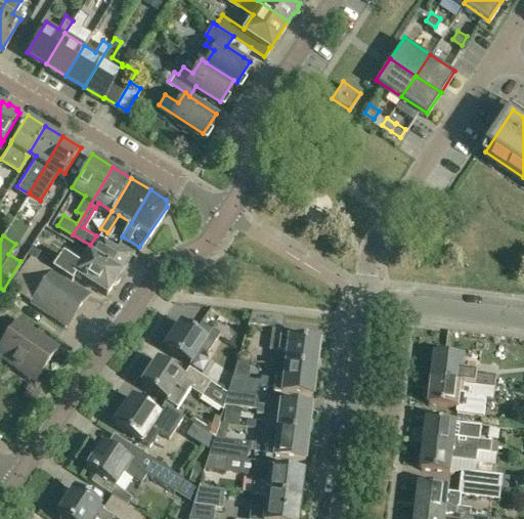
[(75,269),(106,291),(114,280),(117,279),(120,275),(119,272),(121,269),(132,250),(119,242),(120,240),(119,240),(116,246),(99,235),(90,250),(88,248),(79,261),(62,251),(53,264),(70,275),(75,269)]
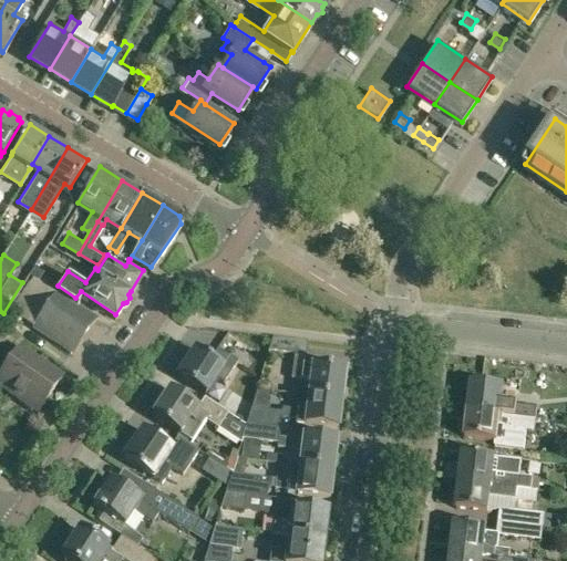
[(34,262),(30,271),(38,277),(43,268),(34,262)]
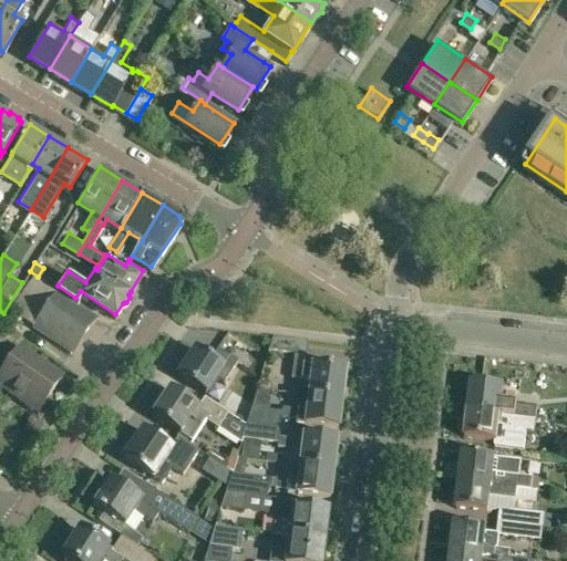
[(10,304),(11,305),(71,347),(95,312),(75,298),(58,286),(49,279),(45,282),(32,272),(10,304)]
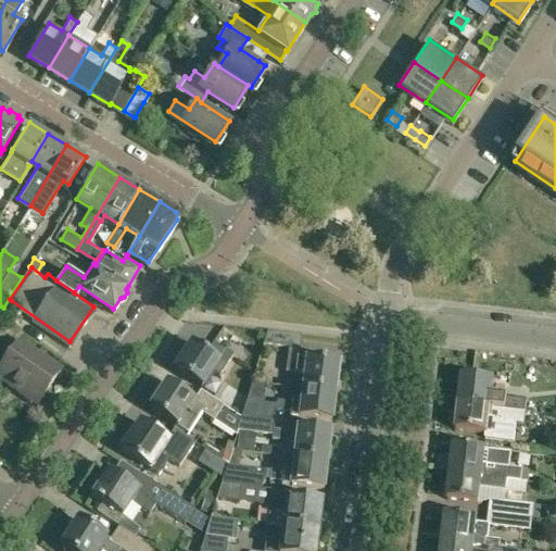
[(304,368),(302,384),(335,387),(338,359),(299,354),(301,332),(267,328),(263,339),(289,342),(287,361),(286,366),(304,368)]
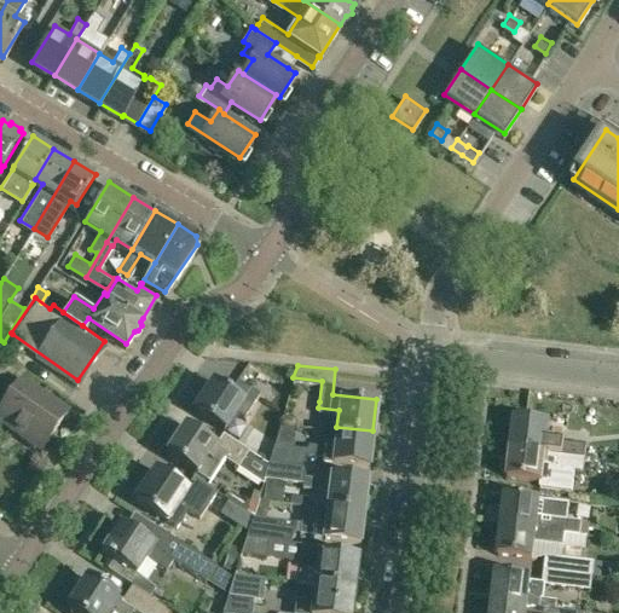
[(67,408),(41,391),(22,377),(22,376),(21,376),(0,405),(0,415),(25,433),(27,438),(34,443),(39,441),(41,444),(41,445),(42,445),(68,408),(67,408)]
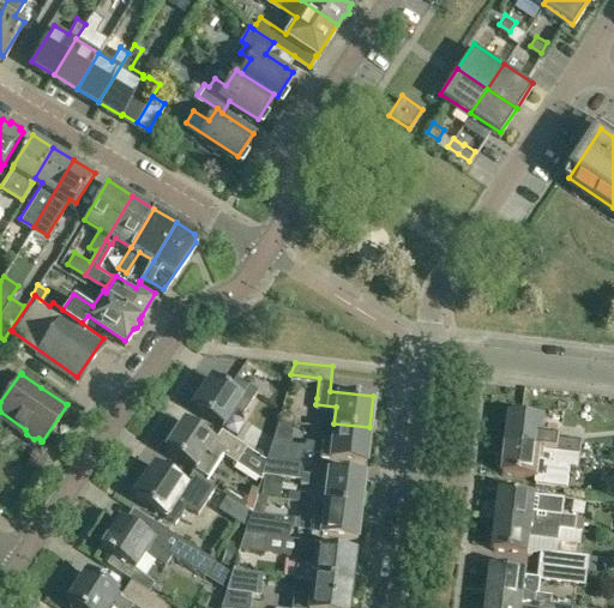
[(248,401),(257,387),(235,373),(228,384),(212,373),(192,403),(222,423),(241,396),(248,401)]
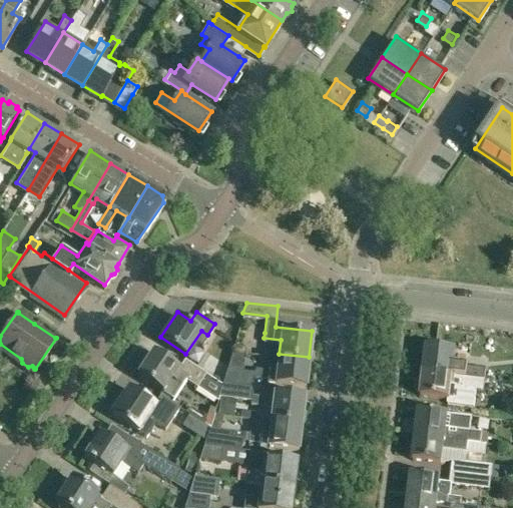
[(428,344),(425,370),(454,373),(476,376),(477,367),(464,365),(464,364),(455,363),(457,348),(428,344)]
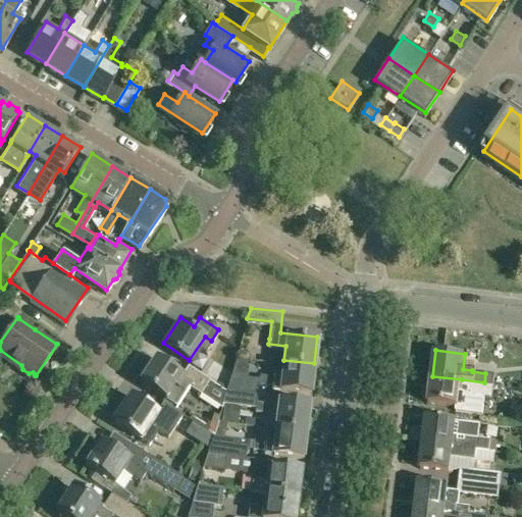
[(311,390),(314,363),(283,360),(281,373),(273,372),(259,371),(259,375),(247,373),(249,356),(236,354),(230,371),(226,385),(256,389),(258,379),(272,381),(272,385),(311,390)]
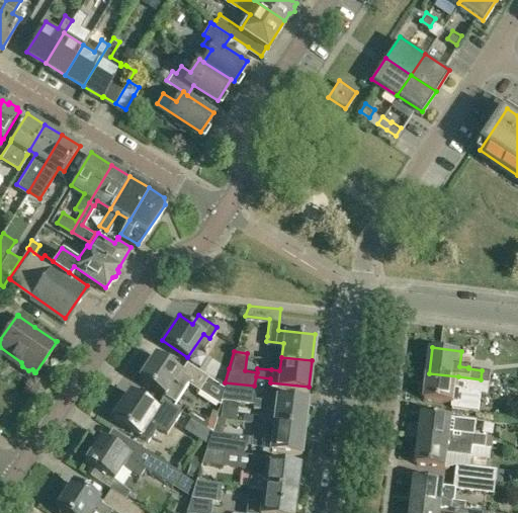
[(221,402),(222,397),(221,397),(224,385),(186,360),(181,369),(155,352),(139,376),(175,400),(187,380),(198,389),(221,402)]
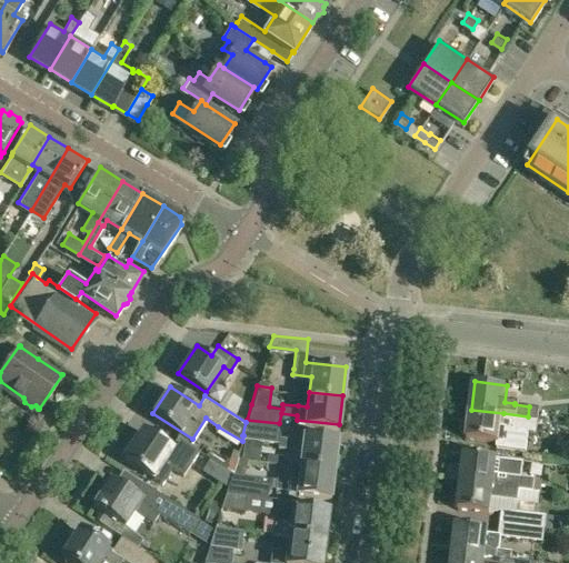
[(528,416),(503,413),(471,410),(470,420),(469,420),(467,420),(465,421),(463,422),(462,424),(462,426),(462,428),(463,430),(465,431),(467,433),(468,433),(468,435),(500,440),(499,443),(527,448),(529,429),(538,430),(539,418),(528,416)]
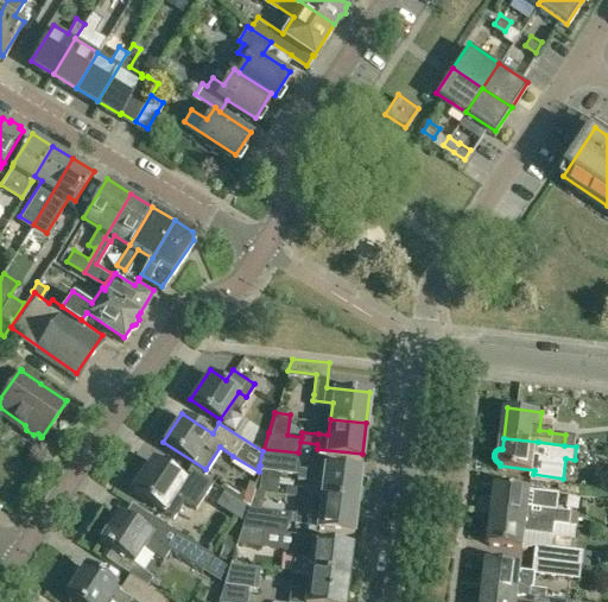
[(259,466),(260,466),(297,470),(296,475),(312,477),(322,479),(321,494),(358,499),(361,466),(315,461),(315,466),(301,463),(298,452),(264,449),(263,451),(259,466)]
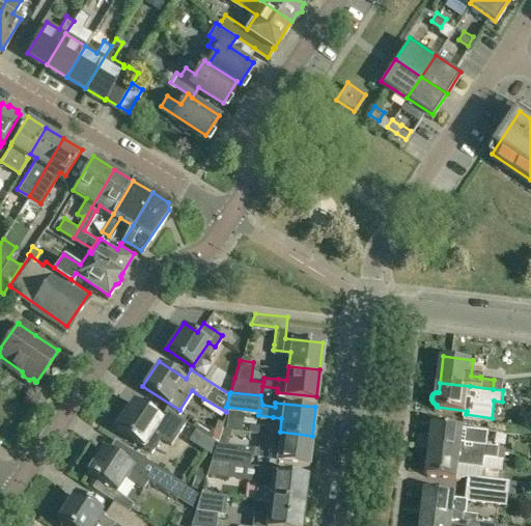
[(152,449),(162,435),(171,441),(186,419),(166,407),(160,416),(134,399),(116,425),(143,443),(152,449)]
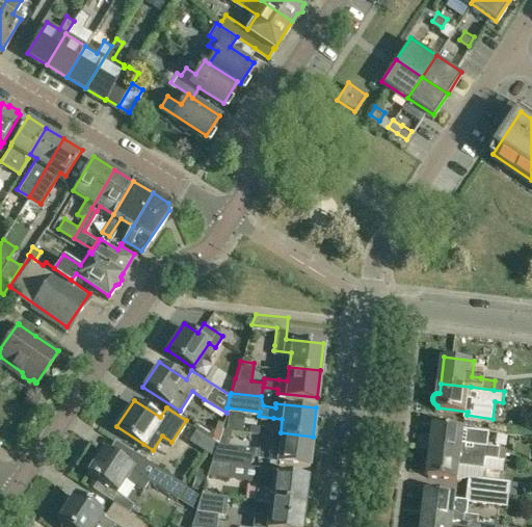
[(244,411),(229,410),(227,425),(231,426),(242,427),(244,411)]
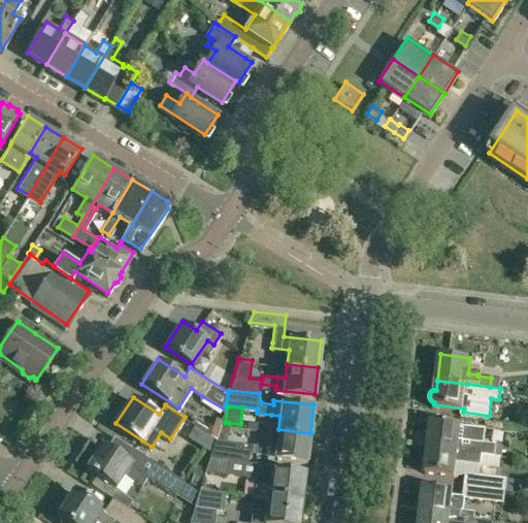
[(222,418),(215,416),(209,432),(217,434),(218,429),(220,422),(222,418)]
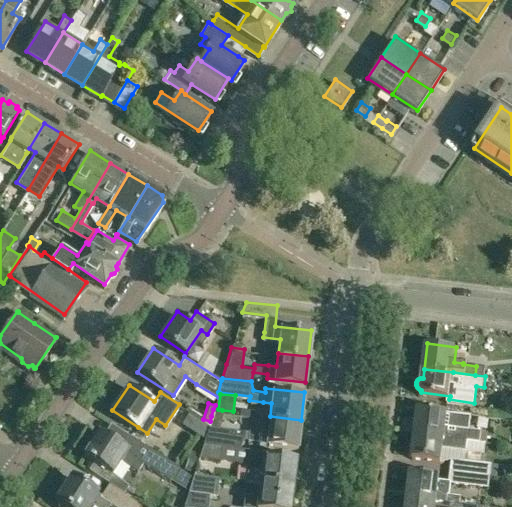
[(416,431),(468,438),(480,439),(492,441),(493,429),(482,428),(446,424),(448,410),(419,407),(416,431)]
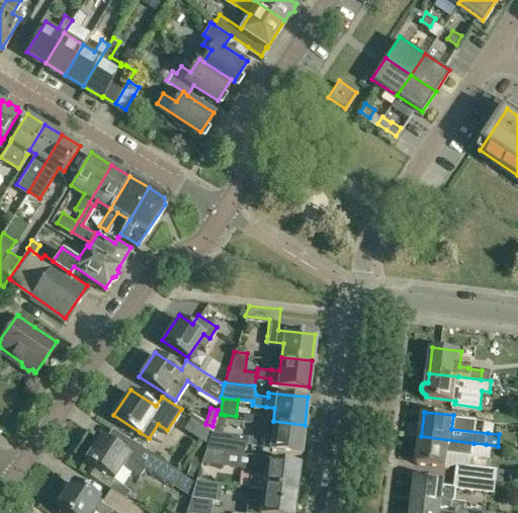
[(213,421),(212,430),(223,431),(225,420),(225,415),(221,414),(216,414),(213,421)]
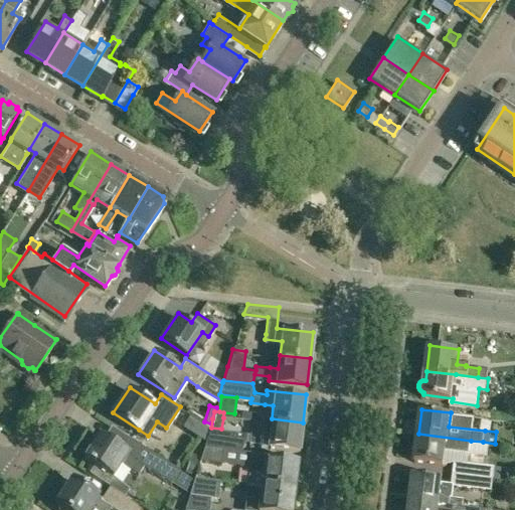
[(299,450),(303,422),(272,418),(263,417),(261,433),(250,431),(249,441),(261,442),(261,445),(299,450)]
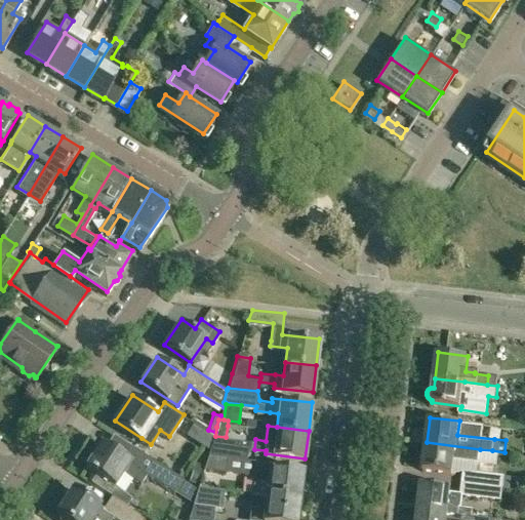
[(236,454),(235,455),(246,456),(251,445),(251,440),(226,437),(215,436),(214,436),(209,451),(236,454)]
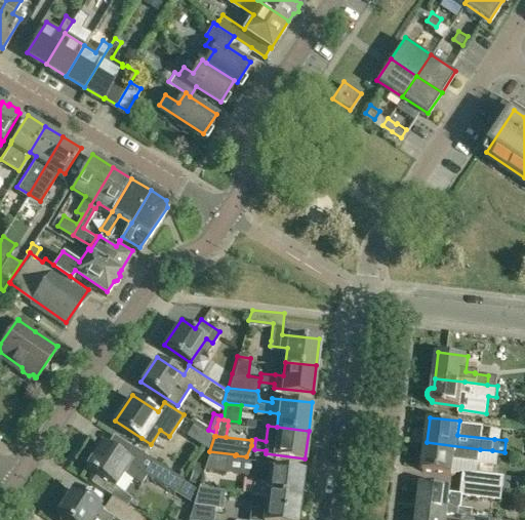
[(109,492),(110,492),(124,470),(140,481),(146,473),(173,490),(183,477),(132,444),(124,455),(102,441),(86,466),(91,470),(90,471),(95,474),(90,480),(109,492)]
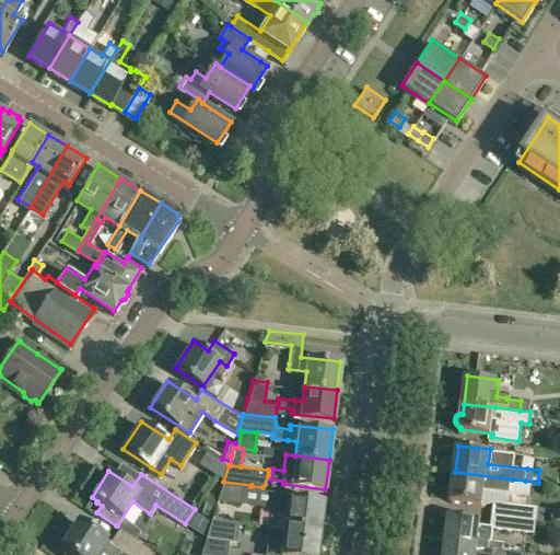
[(512,480),(455,472),(452,498),(483,503),(485,488),(511,490),(512,480)]
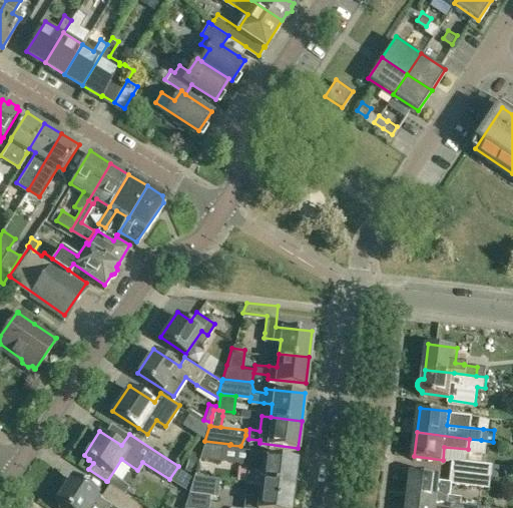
[(228,459),(229,445),(230,444),(204,441),(200,456),(228,459)]
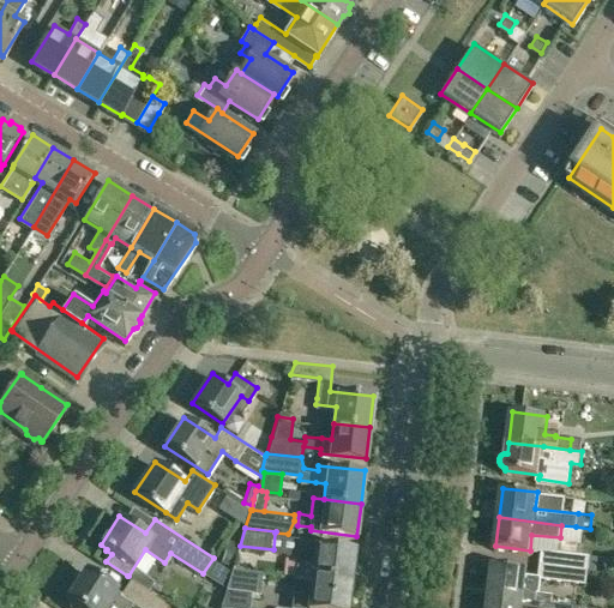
[(295,573),(312,576),(351,581),(355,547),(314,542),(314,545),(306,543),(306,546),(299,545),(298,553),(298,557),(295,573)]
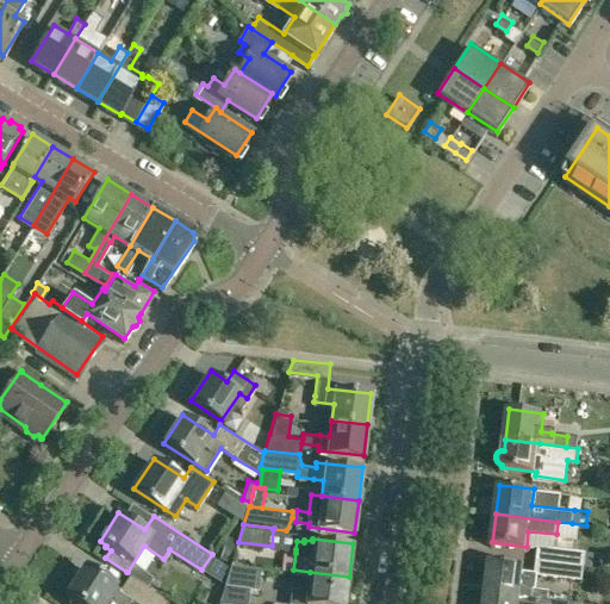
[(537,543),(536,558),(584,564),(585,549),(537,543)]
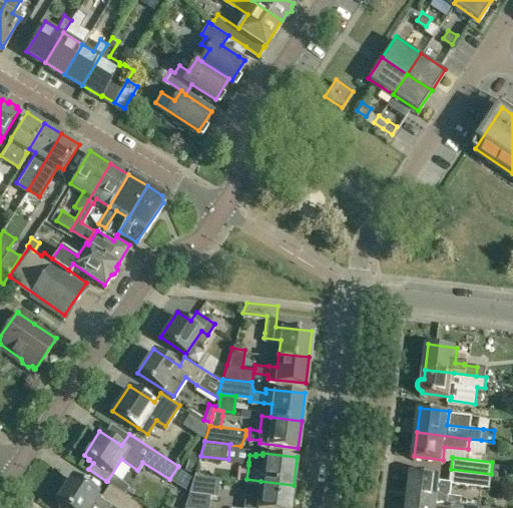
[(190,489),(192,477),(180,468),(173,477),(190,489)]
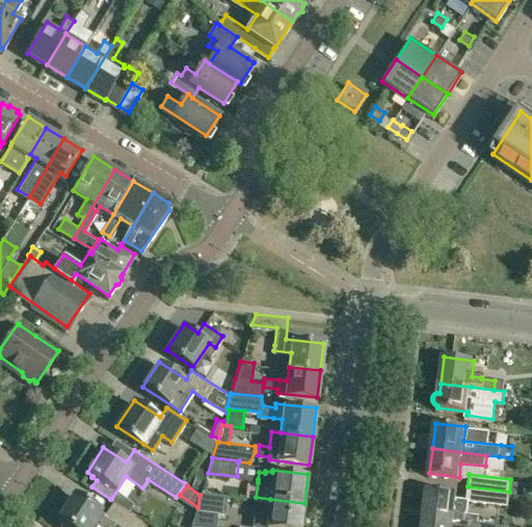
[(507,504),(509,492),(468,486),(466,499),(507,504)]
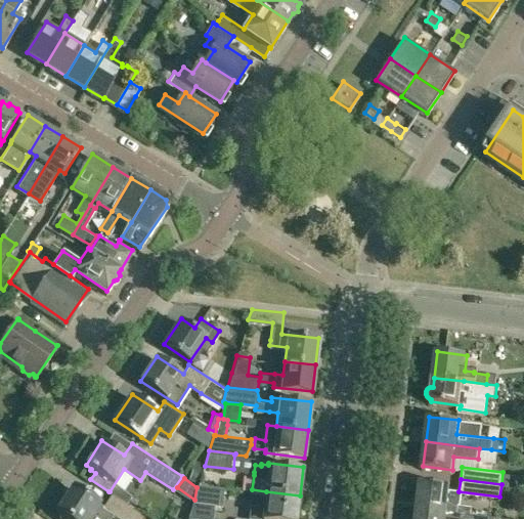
[(418,507),(447,511),(470,513),(471,505),(459,504),(459,502),(448,501),(450,485),(421,481),(418,507)]
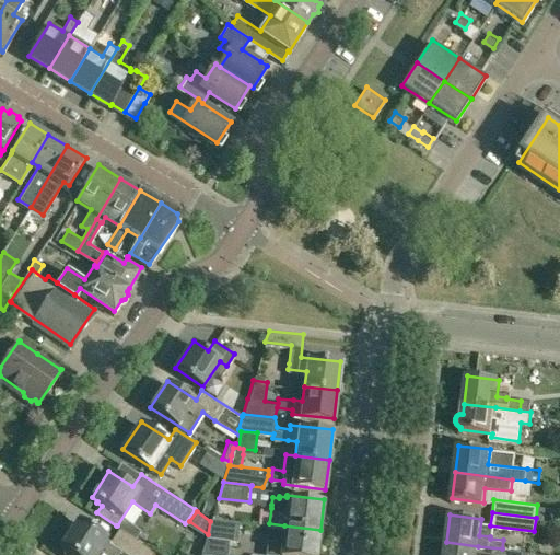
[(212,517),(210,521),(208,534),(207,535),(202,551),(228,554),(229,538),(236,539),(238,520),(212,517)]
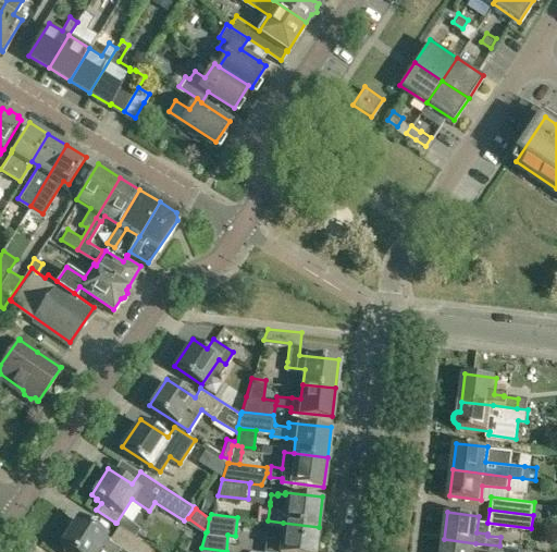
[(94,551),(107,535),(77,515),(60,542),(71,550),(67,551),(94,551)]
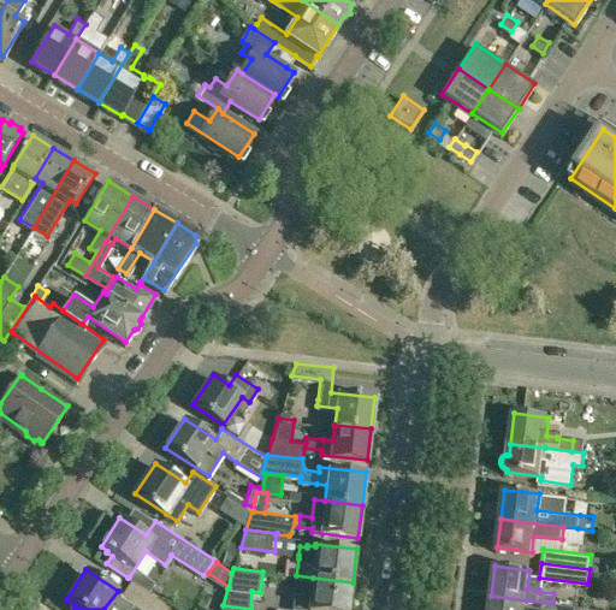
[(348,609),(353,582),(313,578),(311,594),(294,592),(292,608),(314,609),(348,609)]
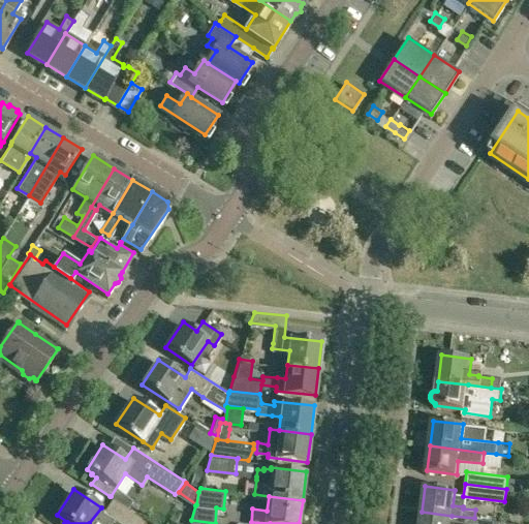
[(144,518),(112,497),(102,512),(122,523),(150,523),(143,519),(144,518)]
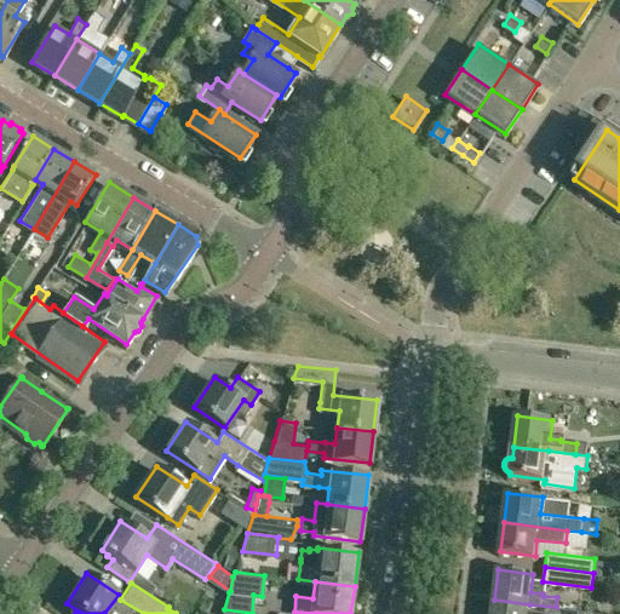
[(584,613),(585,610),(556,607),(529,604),(494,600),(492,613),(584,613)]
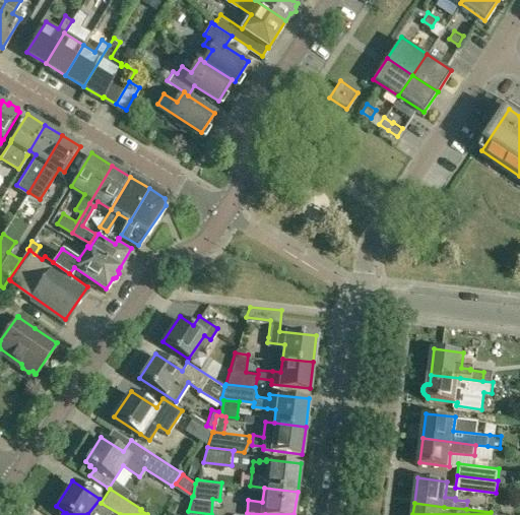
All buildings are outlined.
